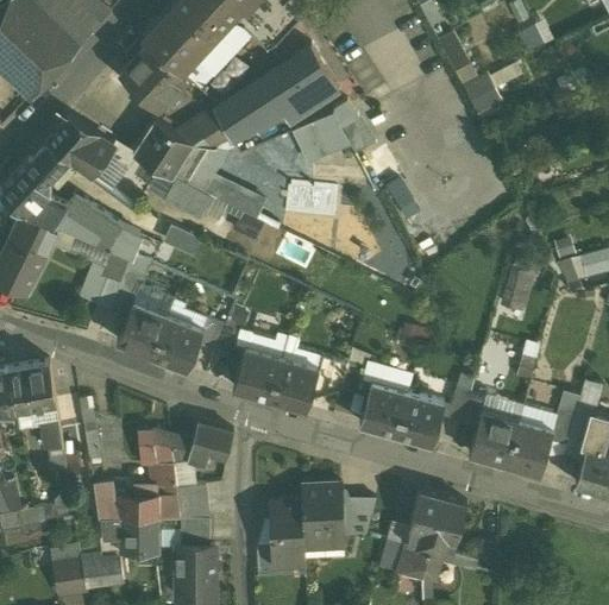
[(1,0),(0,1),(0,63),(33,94),(79,45),(30,0),(1,0)]
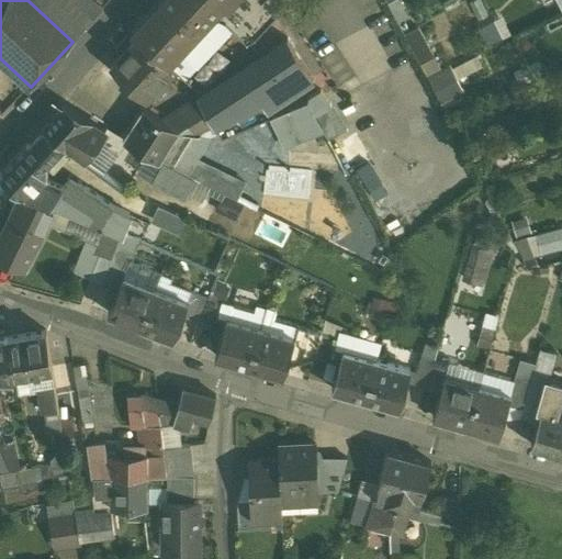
[(27,0),(72,42),(102,10),(91,0),(27,0)]
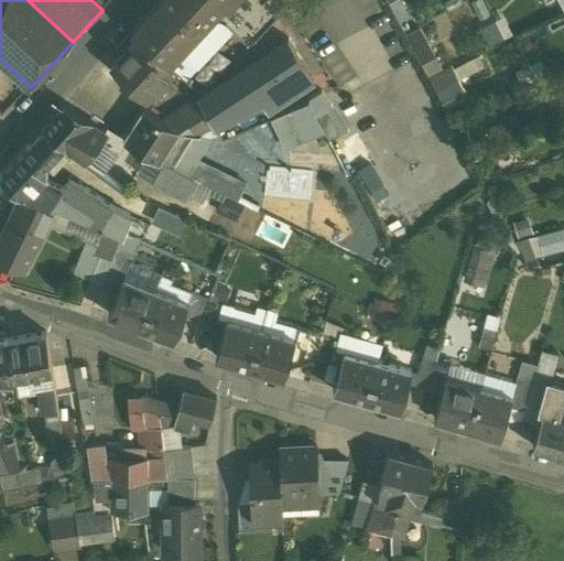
[(162,0),(132,32),(166,64),(212,17),(226,0),(162,0)]
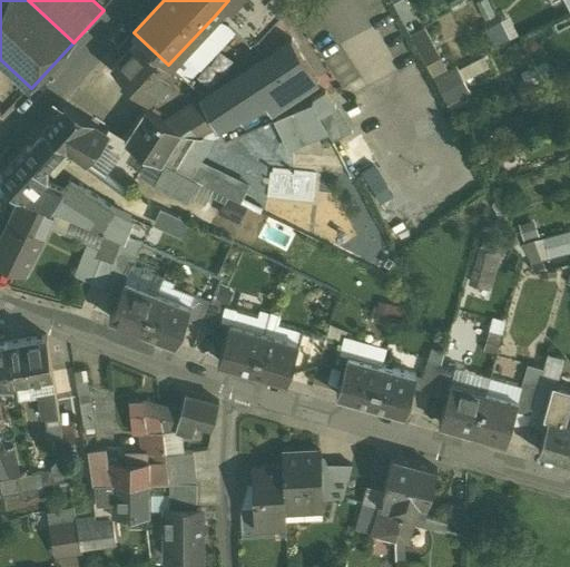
[(228,0),(214,17),(228,23),(251,45),(258,39),(281,16),(266,2),(267,0),(228,0)]
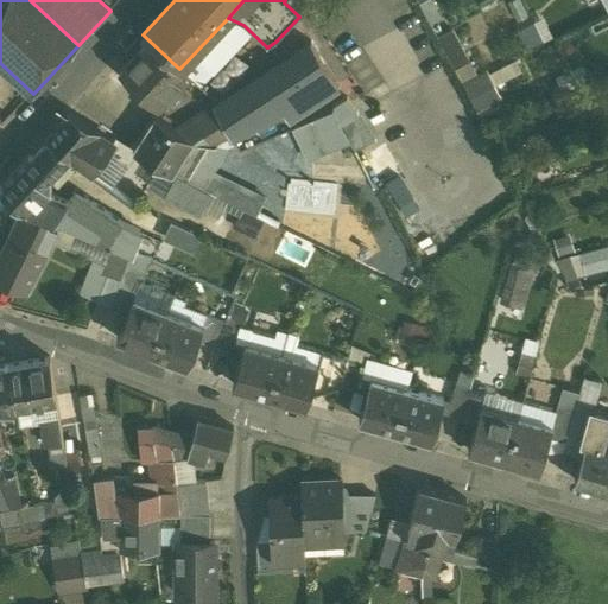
[(531,46),(555,37),(549,19),(524,29),(531,46)]
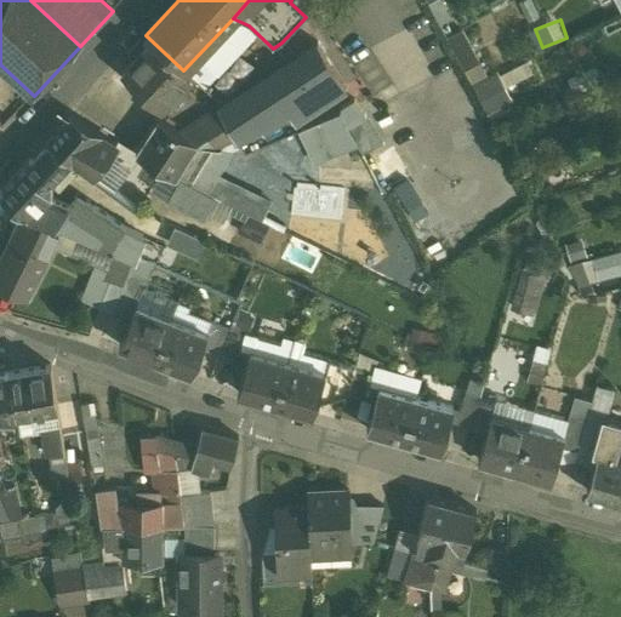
[(466,32),(454,38),(469,69),(482,63),(466,32)]
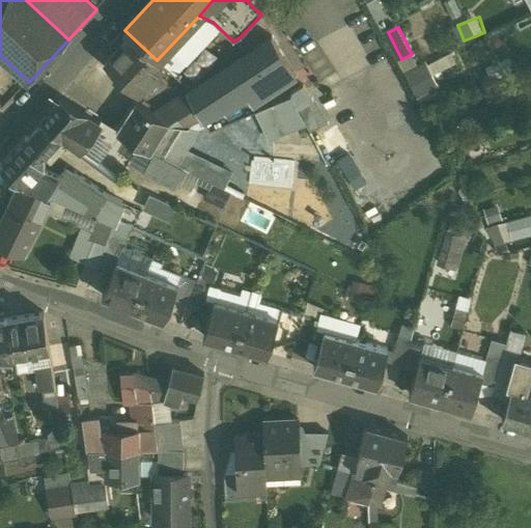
[(157,60),(124,30),(123,32),(130,38),(108,61),(118,72),(120,71),(140,89),(162,65),(157,60)]
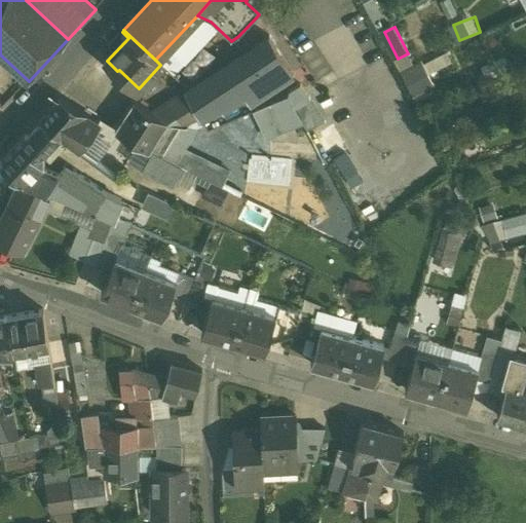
[(272,44),(259,53),(255,47),(243,55),(260,81),(259,82),(266,92),(293,76),(272,44)]
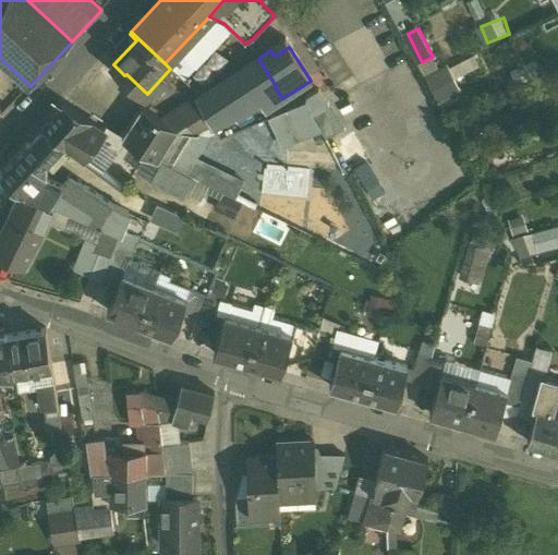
[(258,59),(196,98),(211,125),(232,116),(275,87),(276,86),(258,59)]
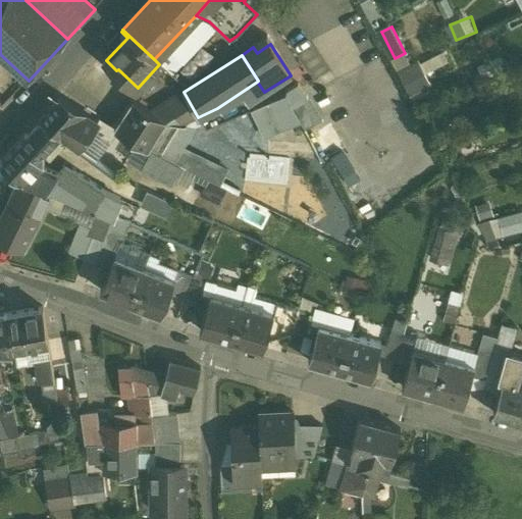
[(422,61),(402,69),(411,95),(432,88),(422,61)]
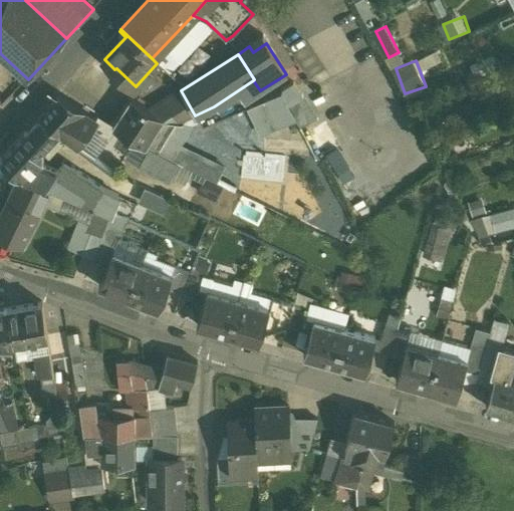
[(195,115),(181,90),(149,111),(162,120),(162,119),(166,122),(179,124),(195,115)]
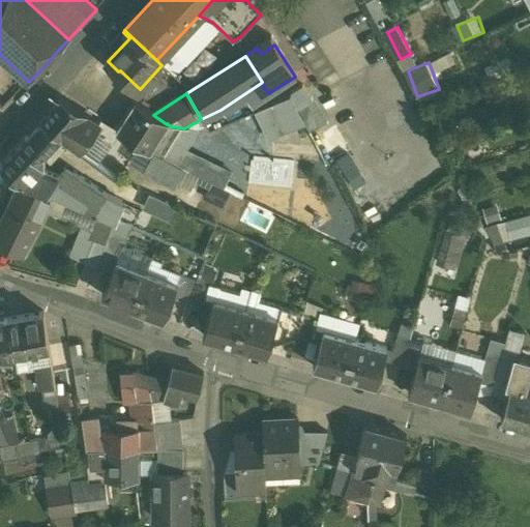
[(290,99),(257,113),(267,143),(303,126),(290,99)]
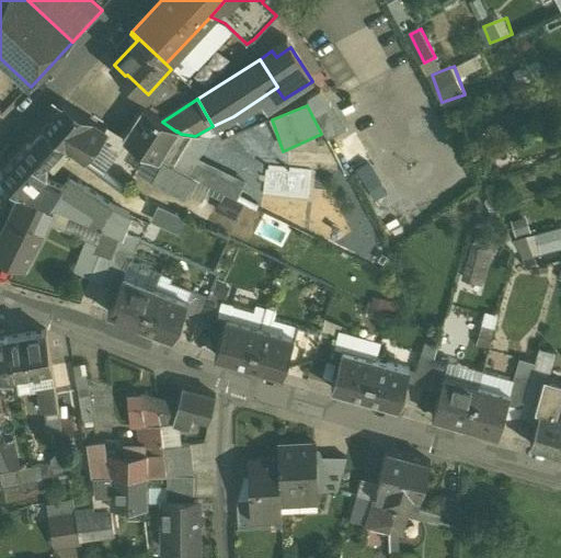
[(104,134),(64,109),(44,129),(65,146),(64,147),(83,162),(104,134)]
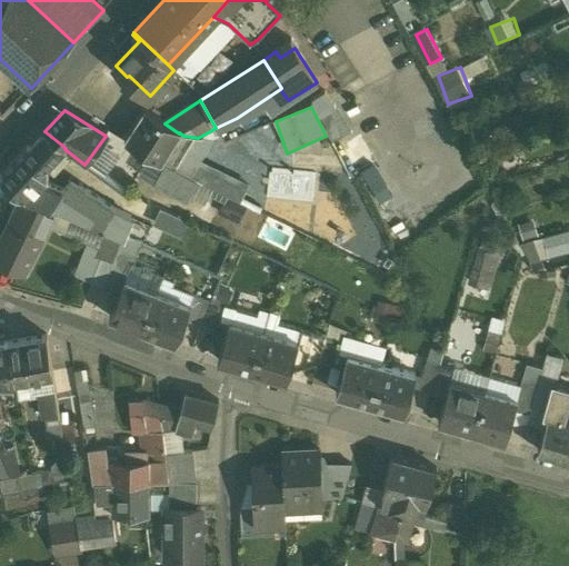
[(165,123),(146,110),(125,142),(160,162),(179,133),(165,123)]
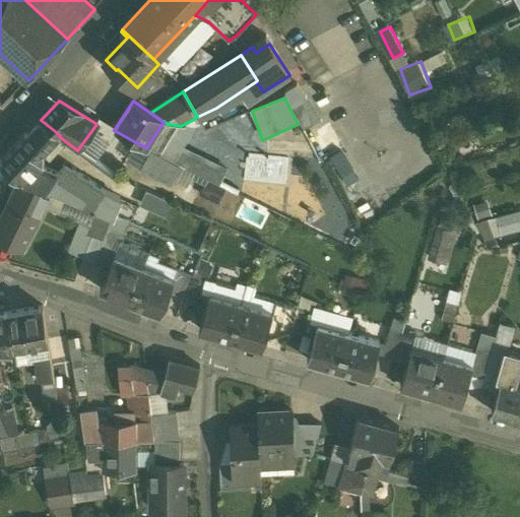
[(41,120),(0,164),(13,177),(47,190),(58,176),(56,175),(40,168),(44,164),(44,153),(59,136),(60,135),(41,120)]
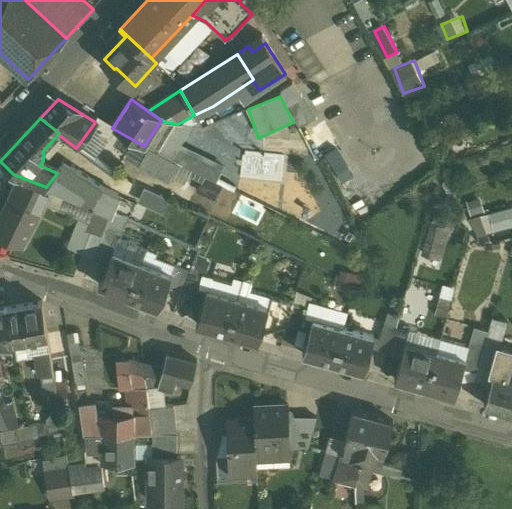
[(173,123),(157,154),(176,164),(216,182),(224,167),(181,146),(192,127),(173,123)]
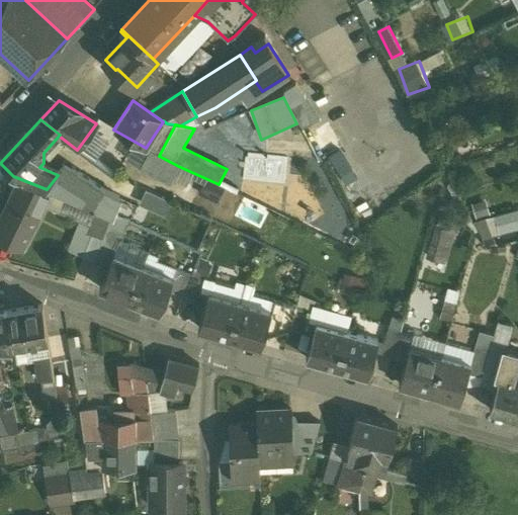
[(159,156),(150,151),(140,167),(170,183),(178,166),(159,156)]
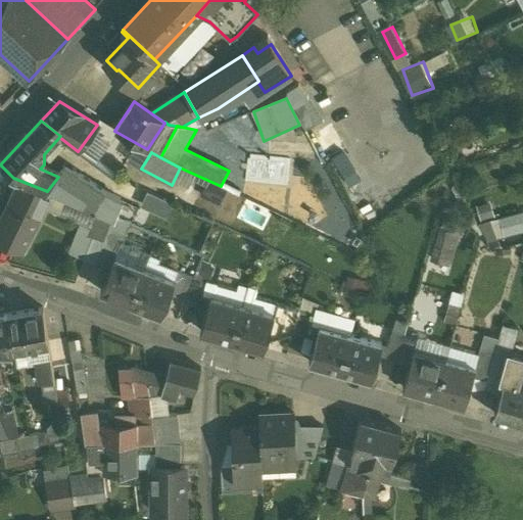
[(113,220),(121,201),(105,194),(64,167),(56,176),(58,177),(47,191),(98,214),(113,220)]
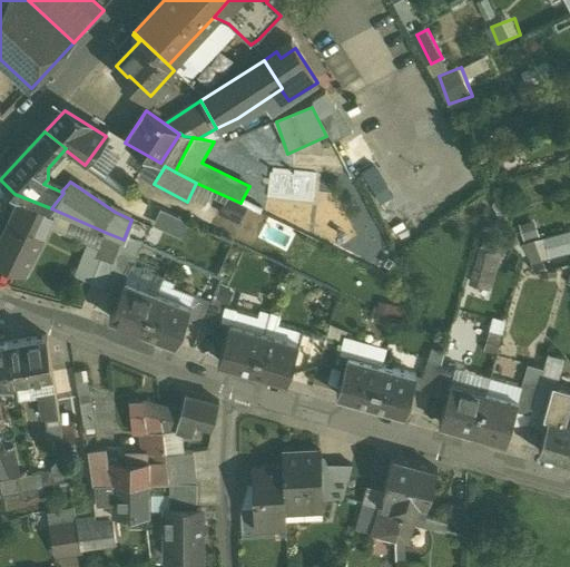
[(50,214),(21,199),(9,227),(38,241),(38,240),(50,214)]
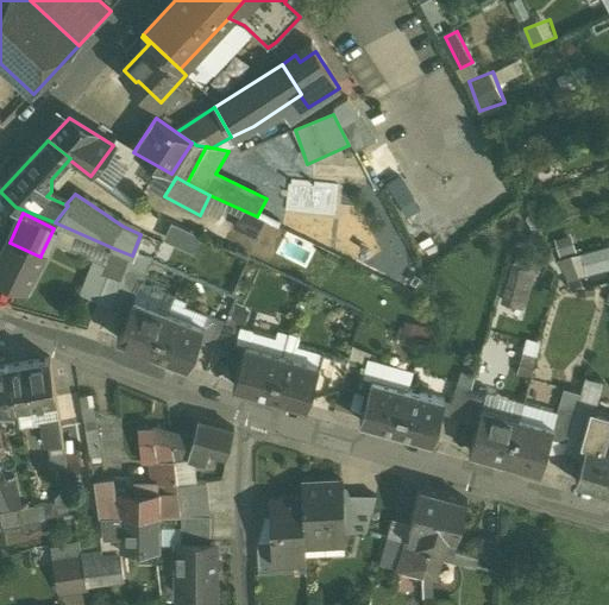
[(192,251),(199,238),(171,226),(165,239),(192,251)]
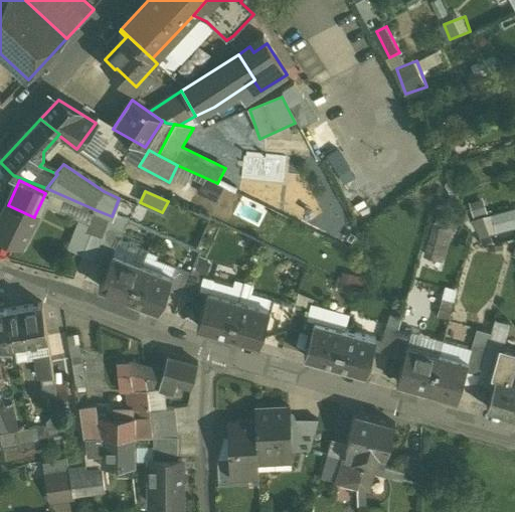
[(485,201),(471,205),(474,216),(488,213),(485,201)]
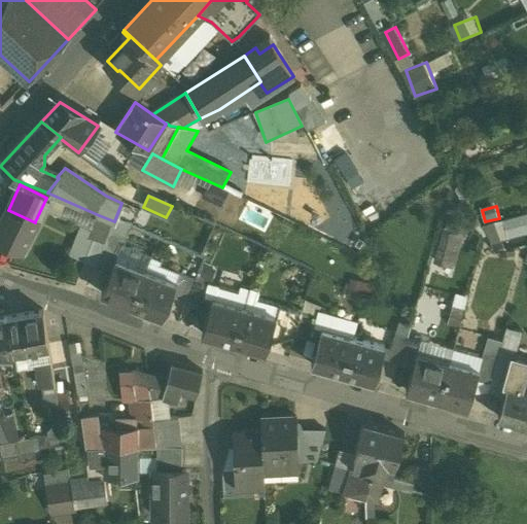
[(35,222),(8,210),(0,226),(0,242),(24,253),(38,223),(35,221),(35,222)]
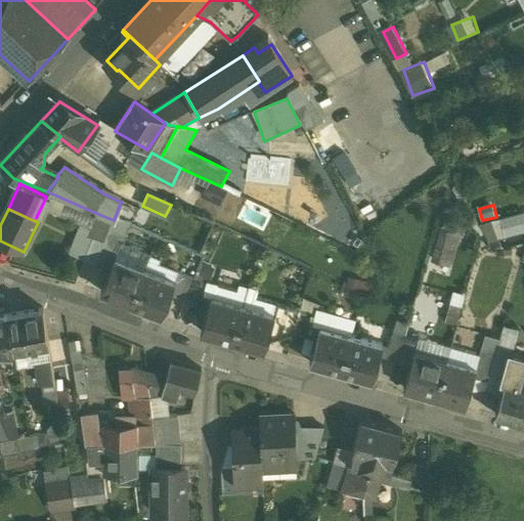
[(114,220),(98,214),(89,237),(92,240),(93,239),(104,244),(105,241),(114,220)]
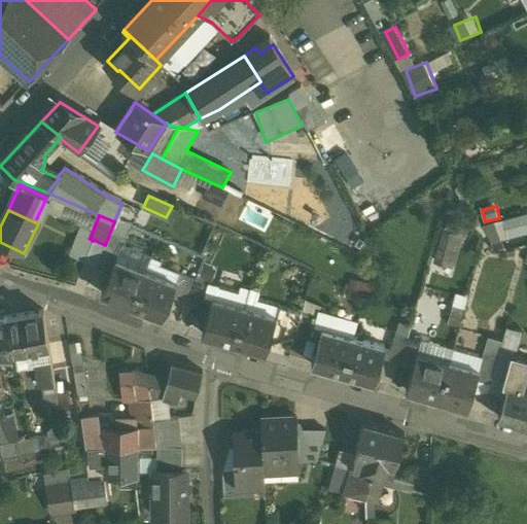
[(526,216),(488,222),(491,241),(526,236),(526,216)]
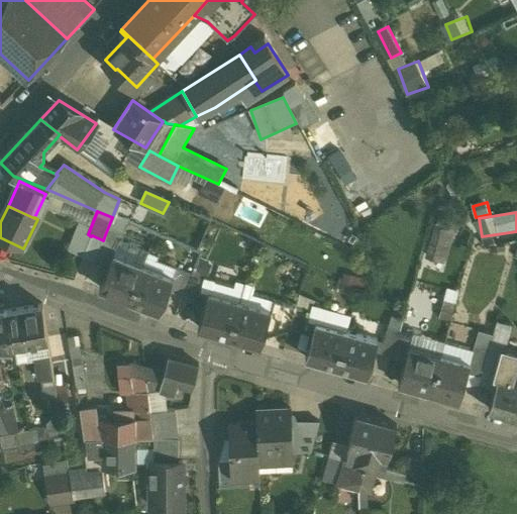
[(124,223),(112,217),(104,237),(117,242),(124,223)]
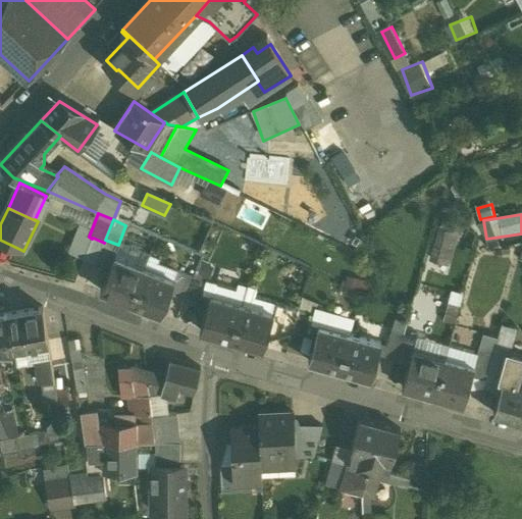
[(431,261),(452,266),(460,232),(440,227),(431,261)]
